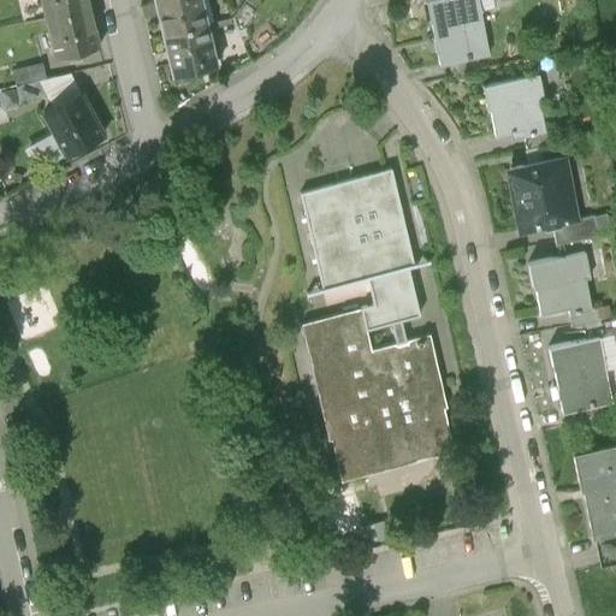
[(81,10),(78,0),(37,0),(42,18),(81,10)]
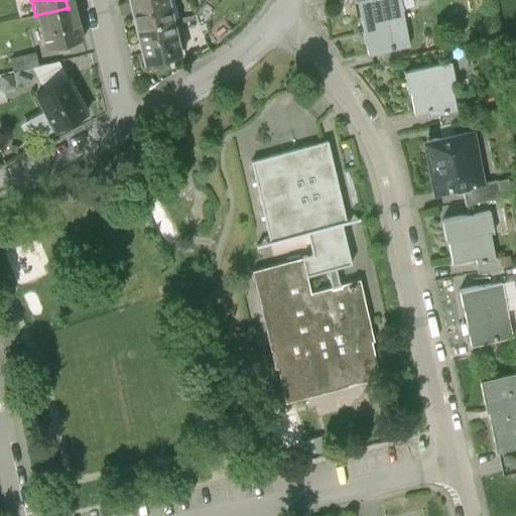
[(169,21),(163,0),(128,0),(137,30),(169,21)]
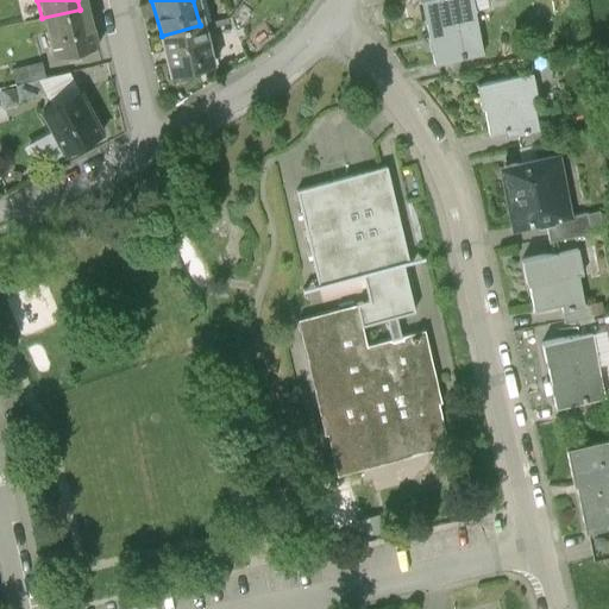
[(475,0),(426,0),(432,30),(425,31),(428,49),(432,49),(434,66),(485,57),(475,0)]
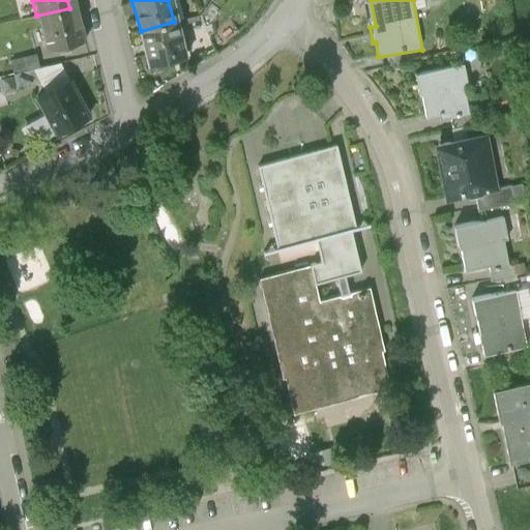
[(78,41),(69,8),(36,16),(43,49),(78,41)]
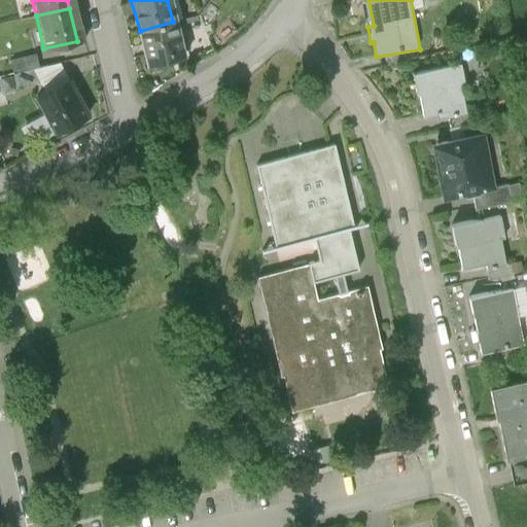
[(183,59),(173,22),(140,31),(149,67),(183,59)]
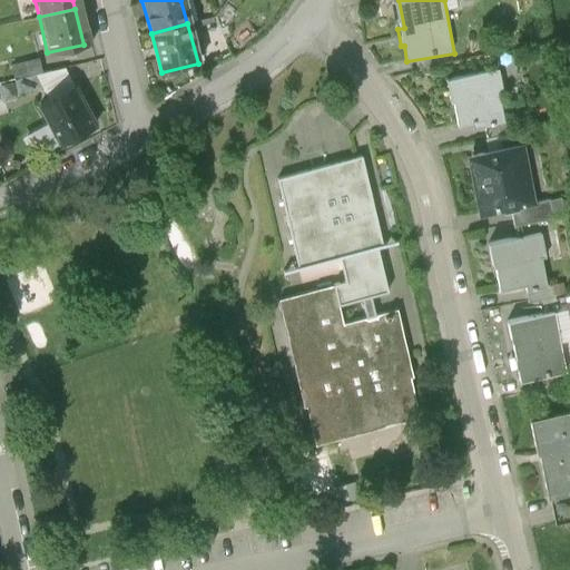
[(15,76),(40,70),(38,58),(12,65),(15,76)]
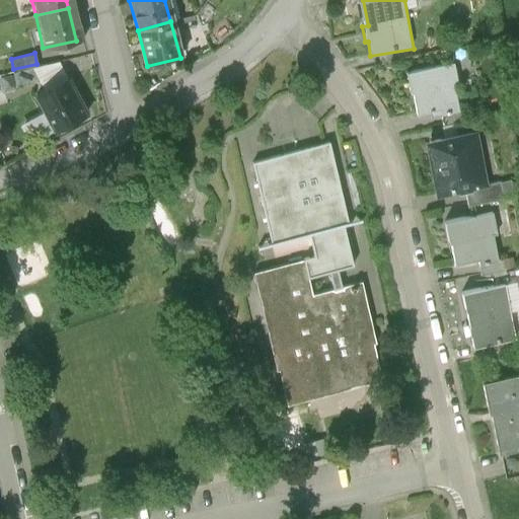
[(457,61),(403,72),(410,102),(414,101),(417,119),(446,114),(446,116),(463,112),(459,90),(462,90),(457,61)]
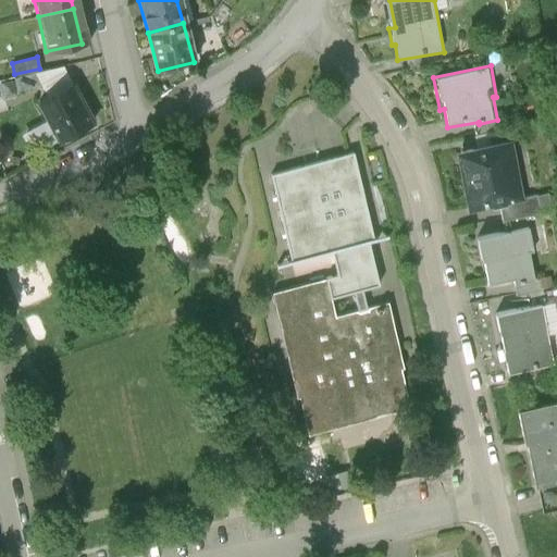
[(17,85),(42,79),(39,69),(14,74),(17,85)]
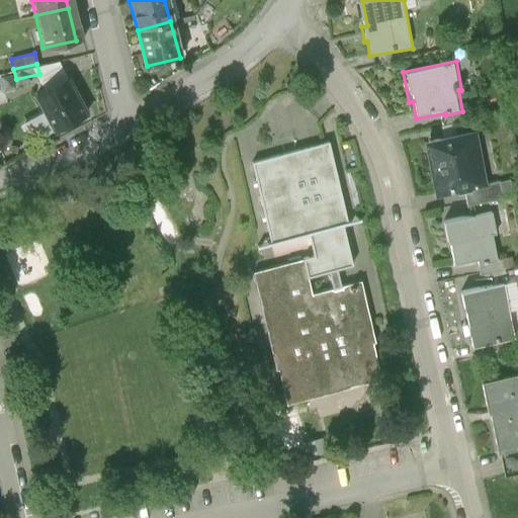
[(85,117),(64,78),(36,93),(57,133),(85,117)]
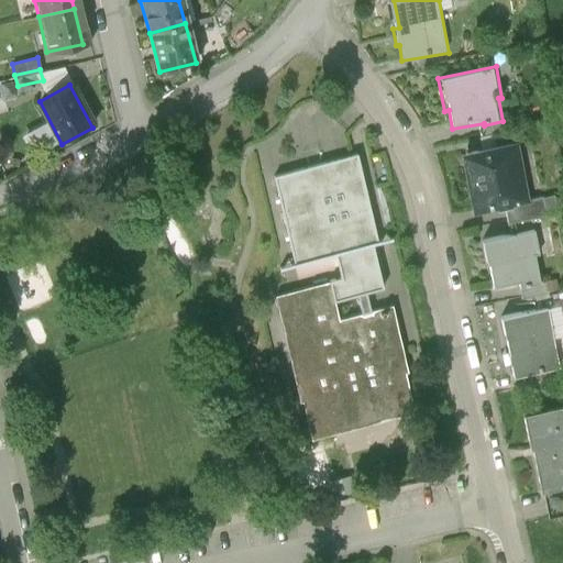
[(514,139),(456,146),(464,201),(521,192),(514,139)]
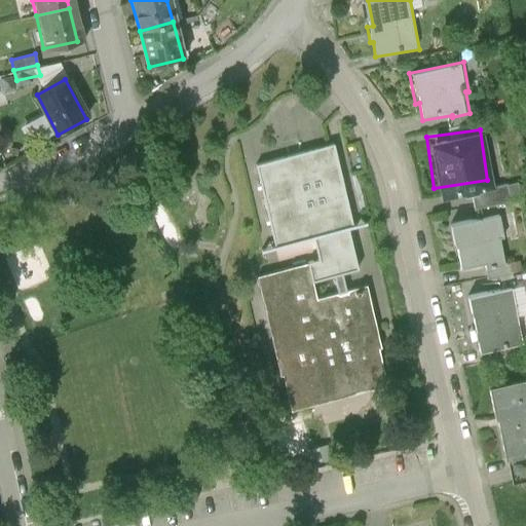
[(260,272),(292,410),(391,387),(336,147),(260,163),(278,246),(314,237),(320,259),(260,272)]
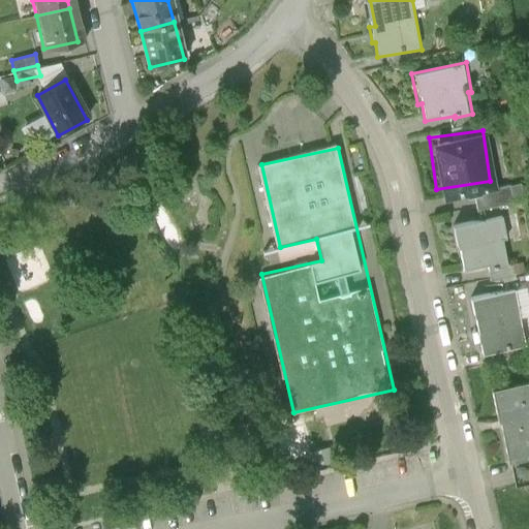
[(507,215),(453,223),(457,247),(460,247),(464,272),(494,267),(494,269),(511,267),(508,245),(512,244),(507,215)]
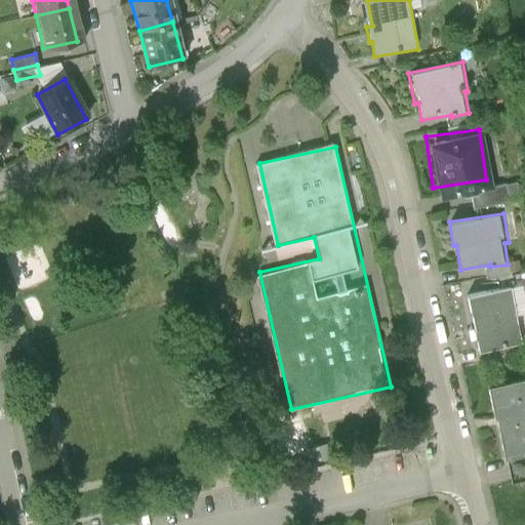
[(18,282),(48,269),(36,241),(6,254),(18,282)]
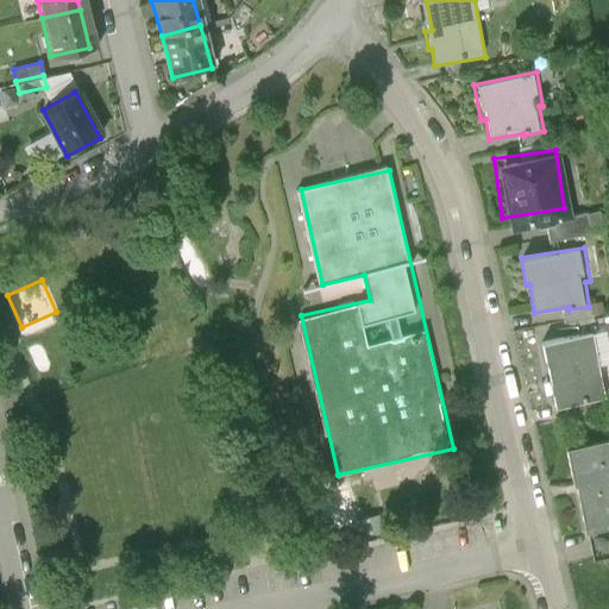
[(589,332),(540,344),(546,365),(541,366),(547,393),(552,391),(556,408),(604,396),(589,332)]
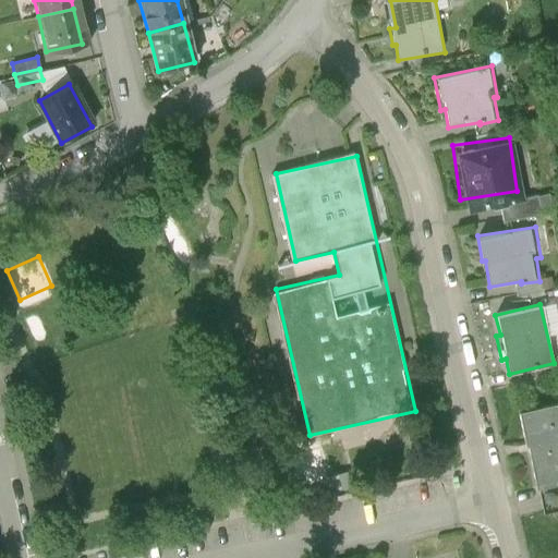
[(557,408),(556,400),(514,409),(523,450),(530,448),(543,510),(557,507),(557,408)]
